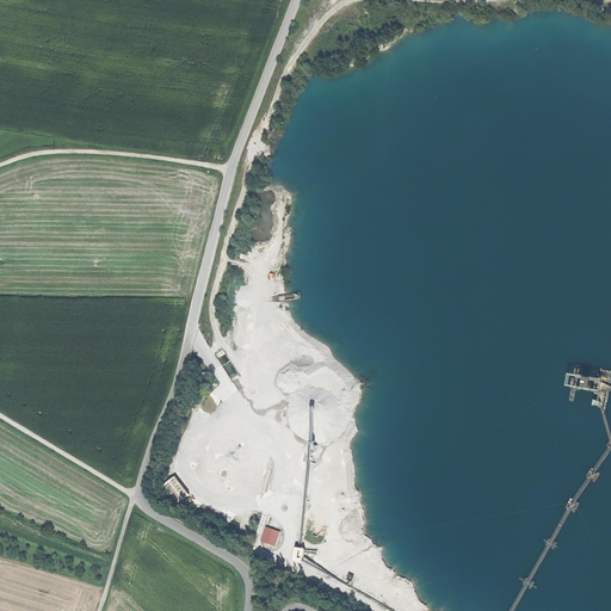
[(232,461),(260,470),(266,455),(238,445),(232,461)]
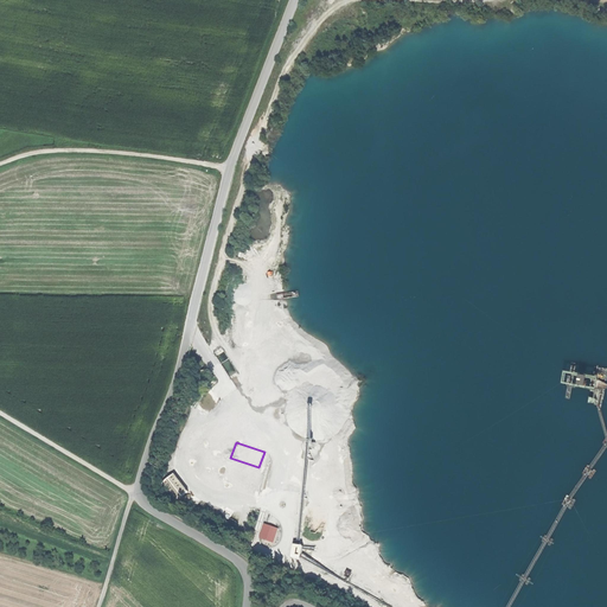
[(161,480),(173,499),(185,491),(173,472),(161,480)]
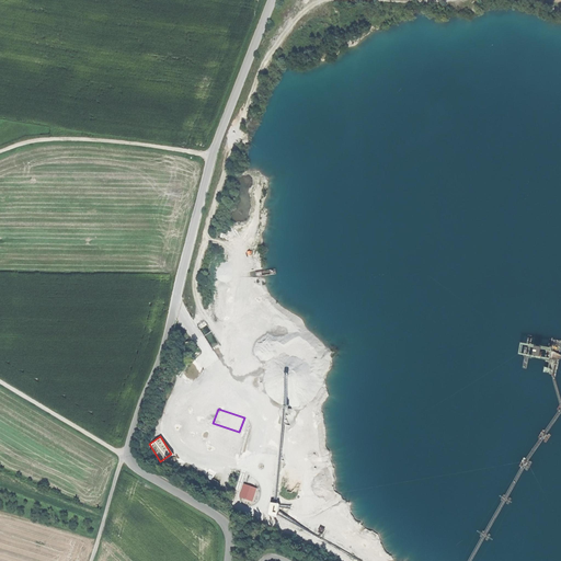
[(206,464),(203,470),(208,473),(212,467),(206,464)]
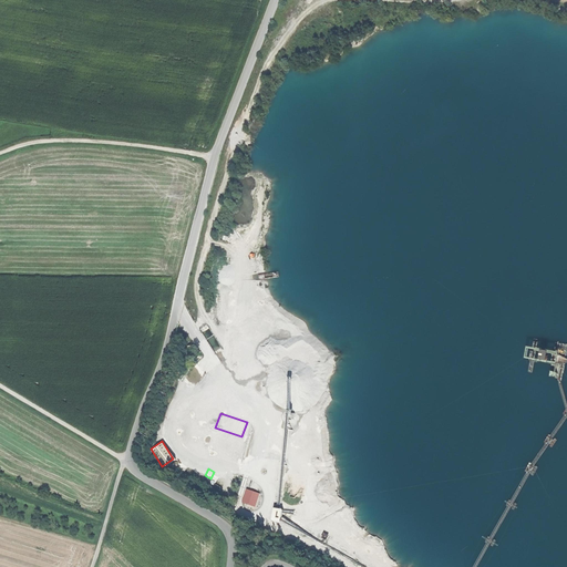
[(248,488),(244,501),(255,505),(259,493),(248,488)]
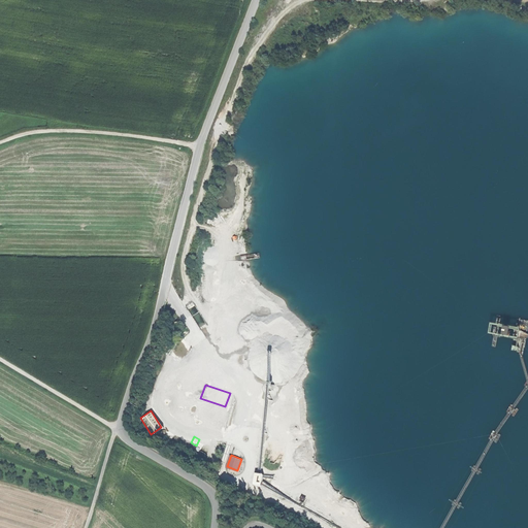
[(256,472),(255,484),(263,485),(264,473),(256,472)]
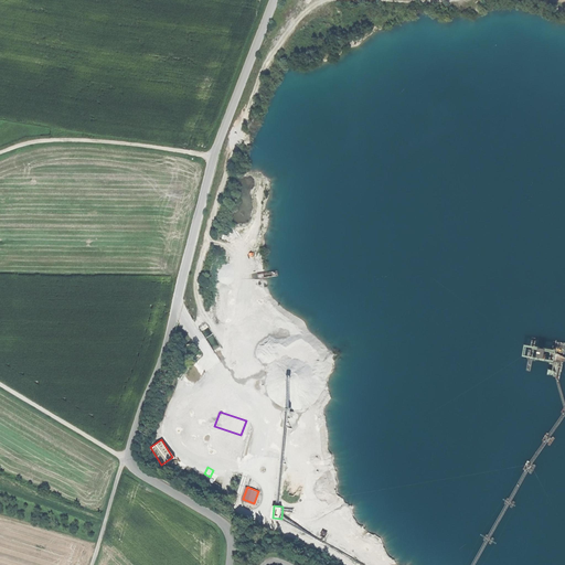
All buildings are outlined.
